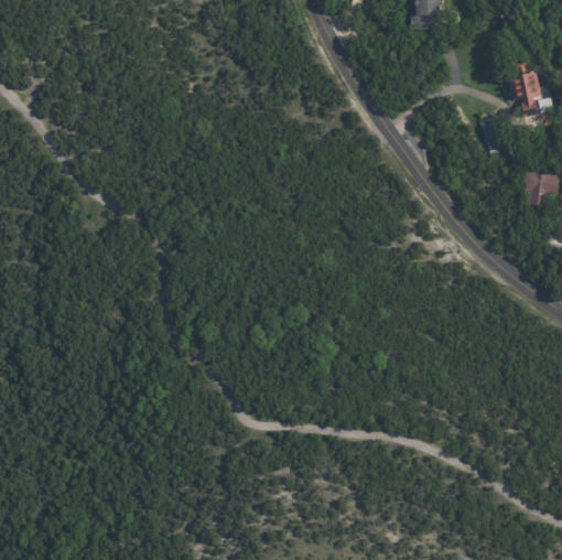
[(436,0),(439,27),(410,28),(408,0),(436,0)]
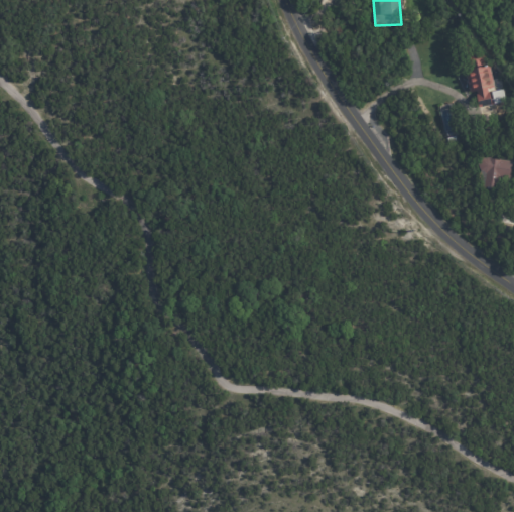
[(490,62),(495,86),(489,87),(492,103),(479,106),(475,90),(470,91),(465,69),(470,68),(467,54),(483,50),(485,64),(490,62)]
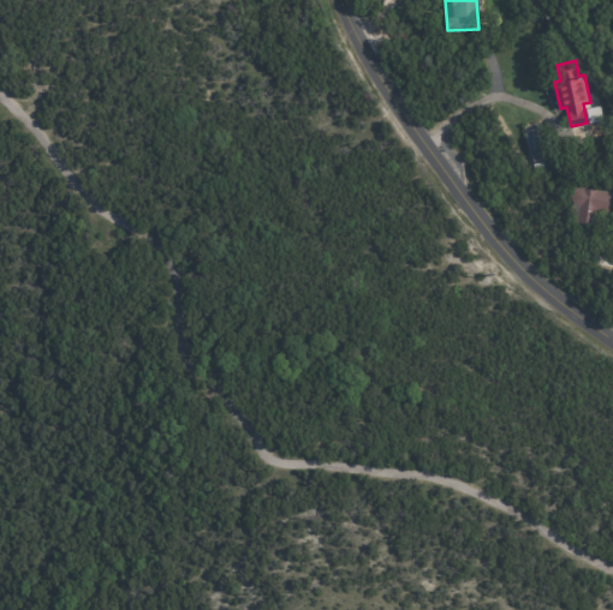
[(608,118),(589,123),(587,109),(606,105),(608,118)]
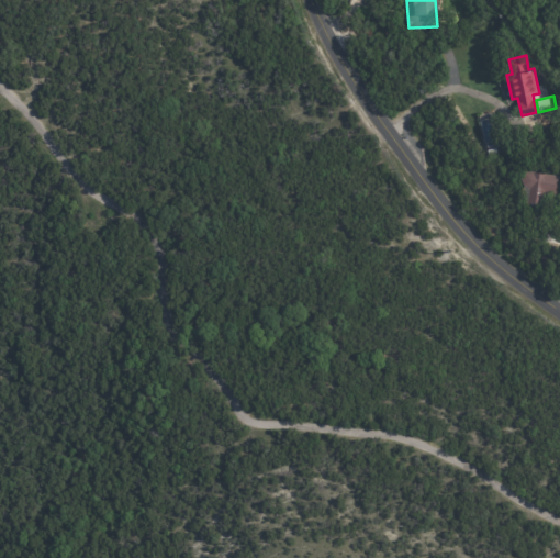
[(559,174),(557,192),(546,191),(542,193),(541,204),(527,202),(528,188),(523,186),(519,178),(524,173),(532,169),(533,170),(546,173),(547,171),(559,174)]
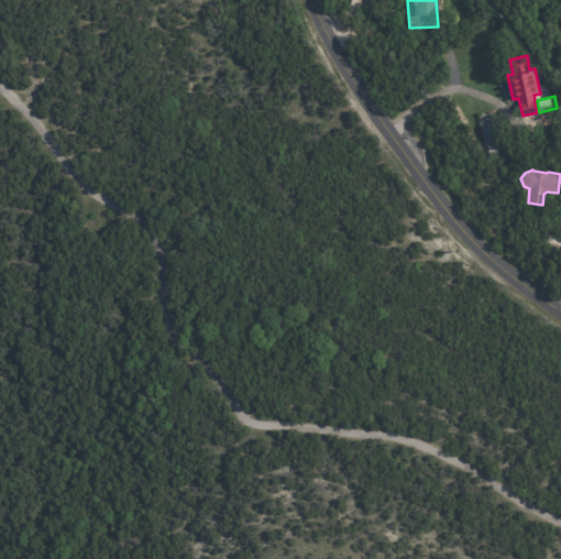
[(546,252),(554,258),(548,269),(538,263),(545,251),(546,252)]
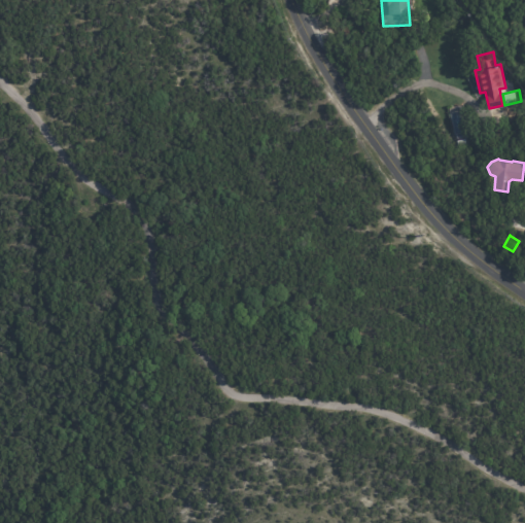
All buildings are outlined.
